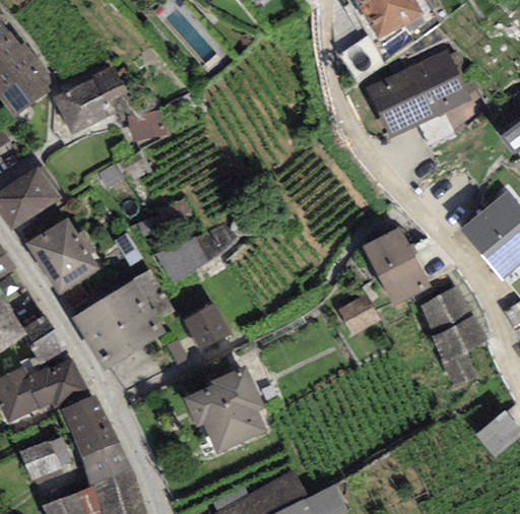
[(351,0),(374,42),(424,15),(416,1),(419,0),(351,0)]
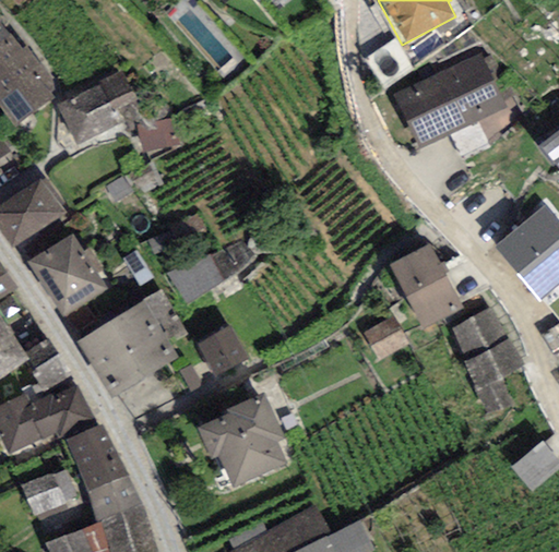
[(21,48),(0,20),(0,107),(13,124),(52,95),(52,78),(26,44),(21,48)]
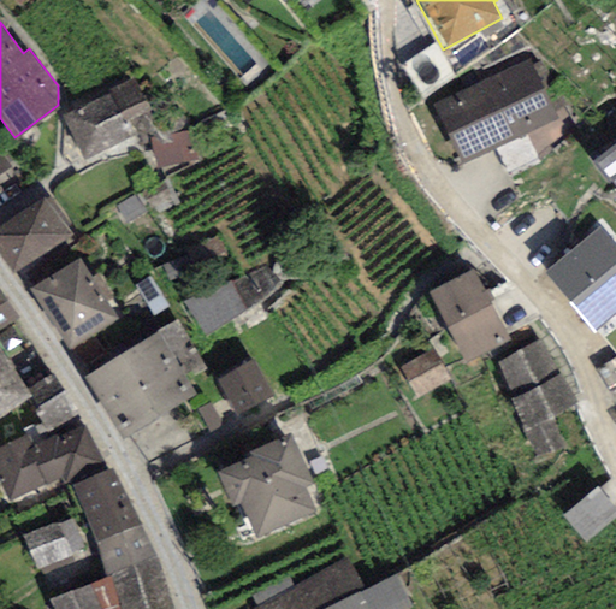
[(525,54),(432,101),(462,159),(554,112),(525,54)]
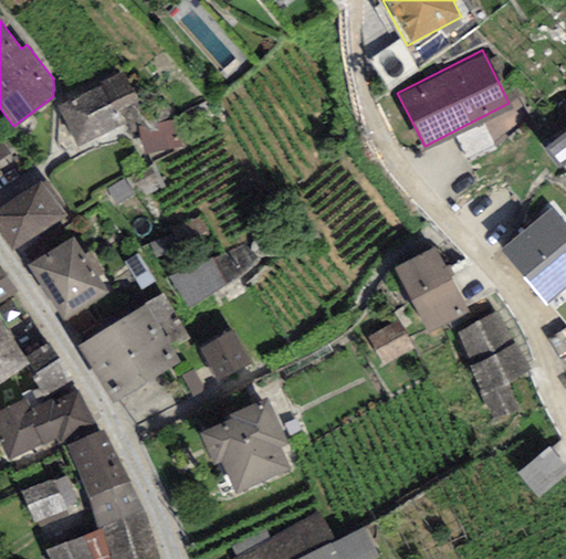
[(146,108),(124,70),(60,104),(82,144),(146,108)]
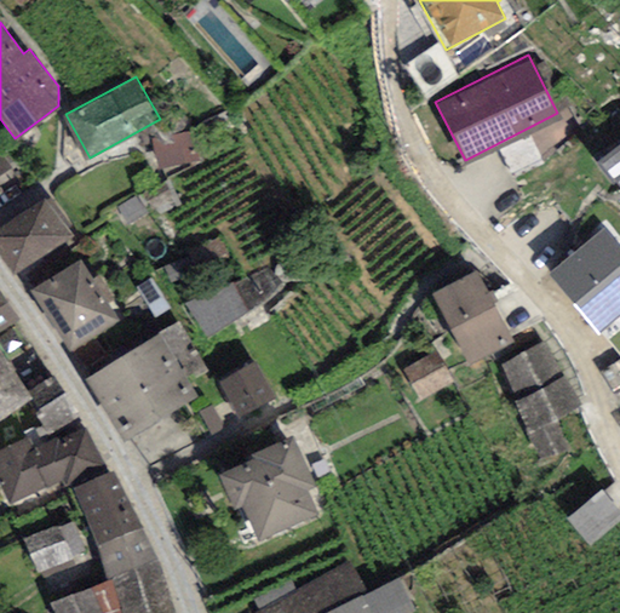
[(0,190),(23,175),(0,141),(0,190)]
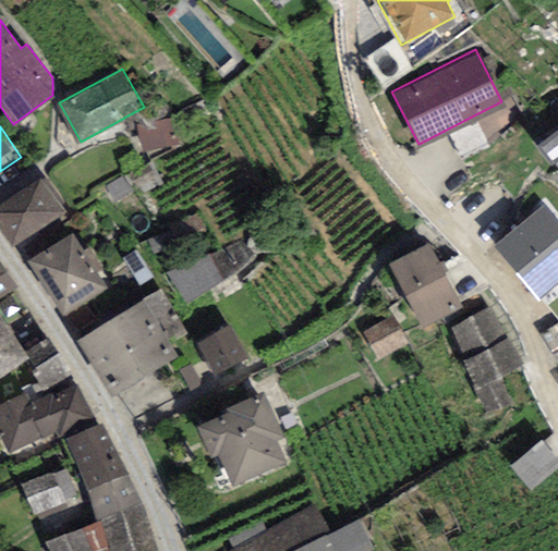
[(557,132),(538,149),(552,162),(557,156),(557,132)]
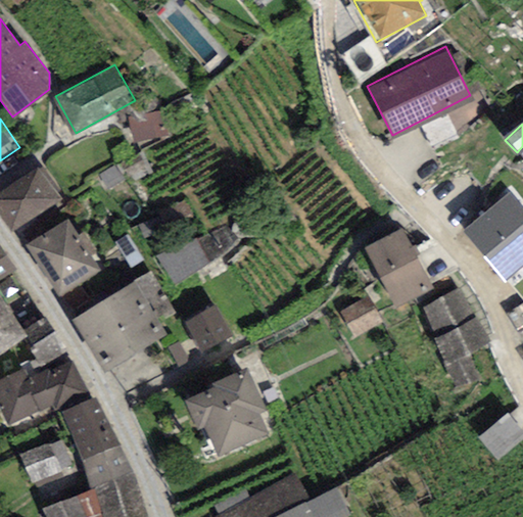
[(35,163),(0,189),(0,214),(13,232),(60,198),(35,163)]
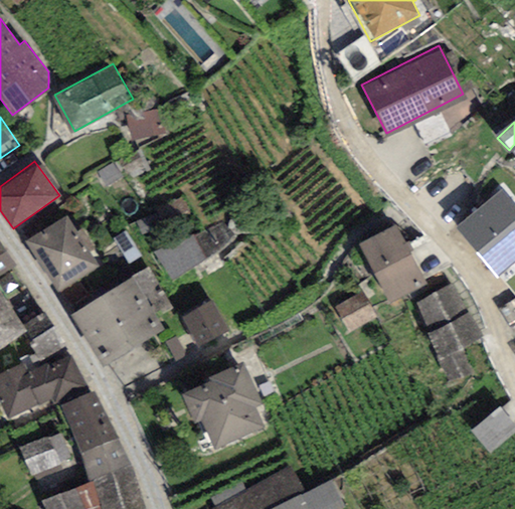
[(514,257),(514,207),(500,190),(456,227),(496,274),(514,257)]
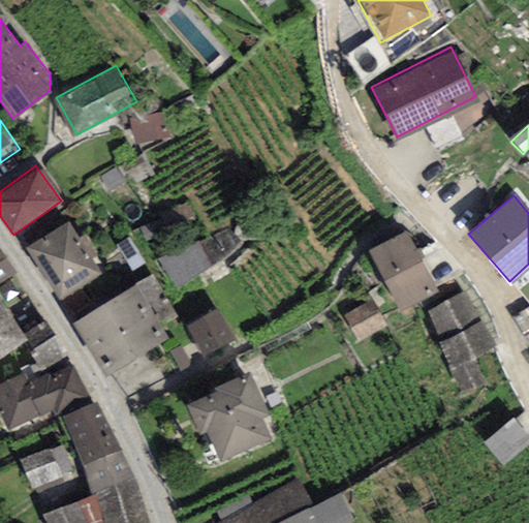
[(101,275),(68,223),(28,249),(61,300),(101,275)]
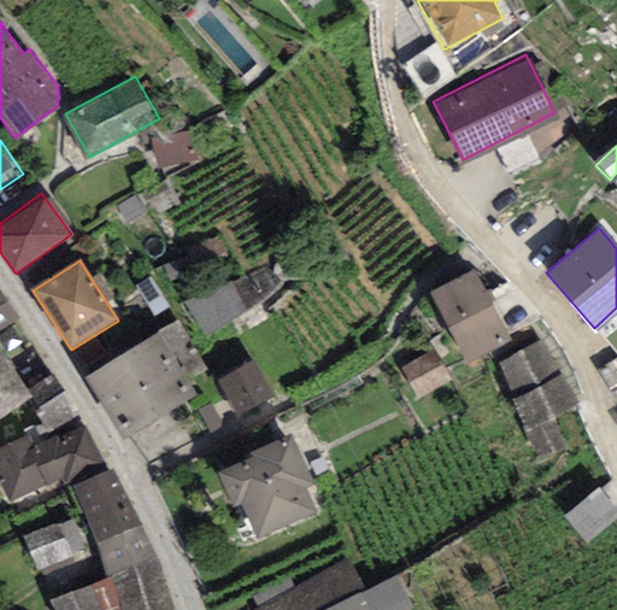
[(266,264),(186,300),(204,332),(283,285),(266,264)]
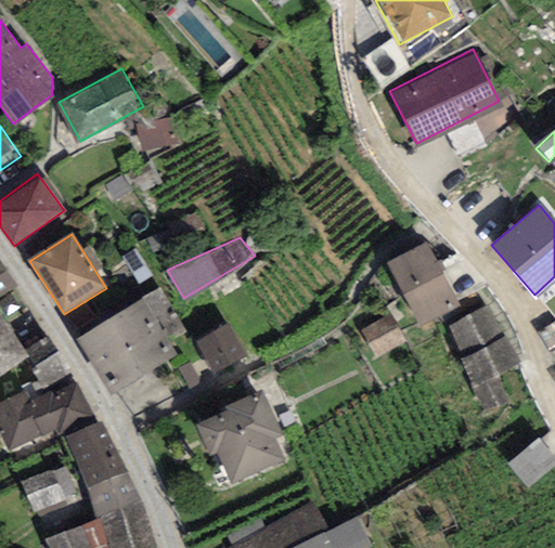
[(461,305),(427,240),(387,262),(421,327),(461,305)]
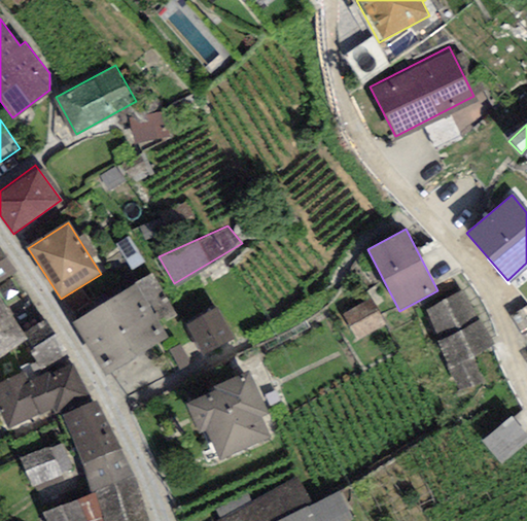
[(0,268),(2,273),(16,266),(4,241),(0,242),(0,268)]
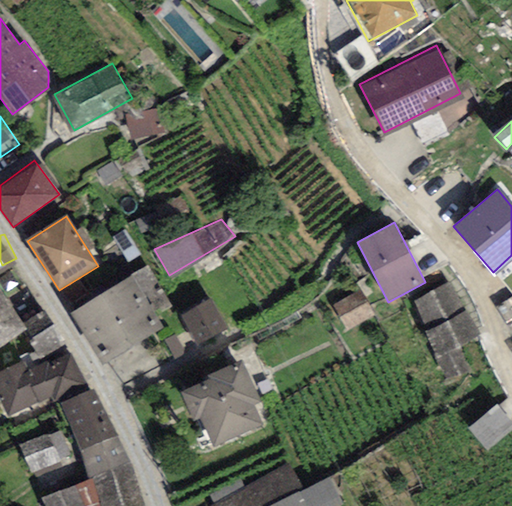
[(163,328),(132,277),(71,314),(103,365),(163,328)]
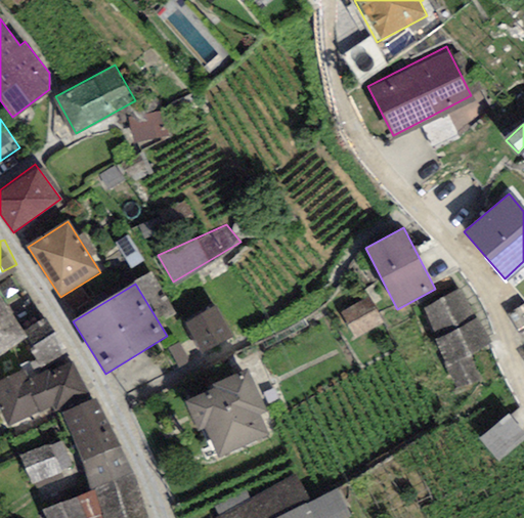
[(489,340),(459,287),(423,307),(439,337),(433,341),(457,383),(478,371),(468,352),(489,340)]
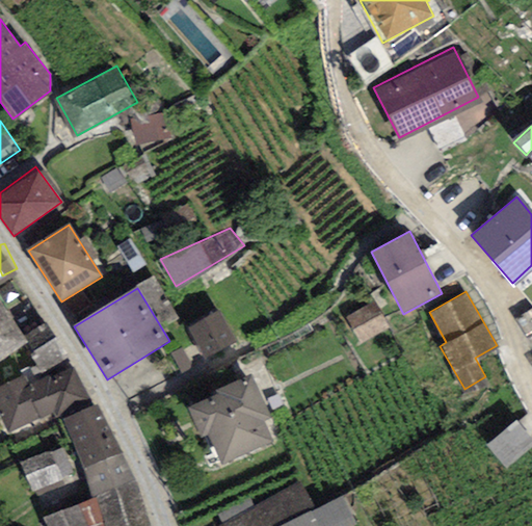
[(388,321),(372,296),(344,314),(361,339),(388,321)]
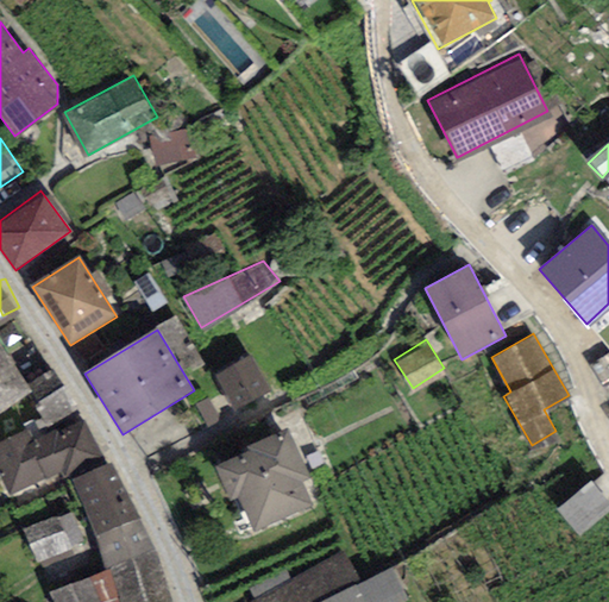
[(24,383),(0,345),(0,414),(31,394),(24,383)]
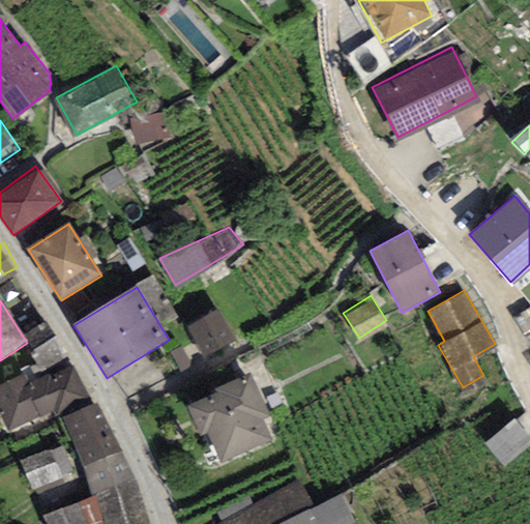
[(529,340),(529,300),(511,313),(529,341),(529,340)]
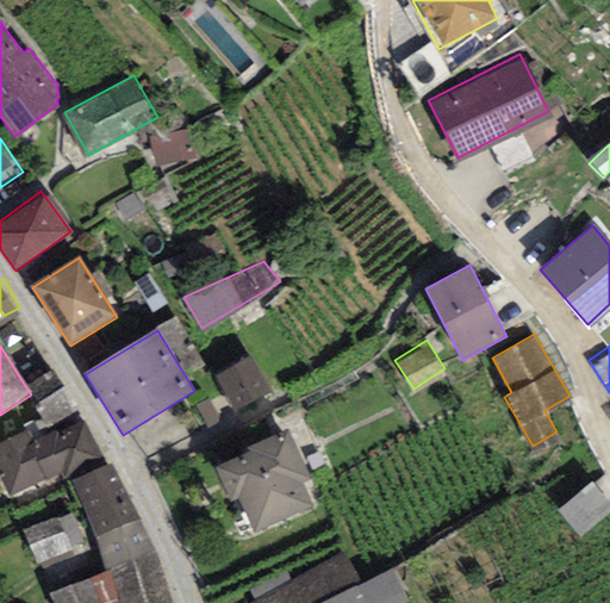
[(275,398),(248,353),(215,372),(241,417),(275,398)]
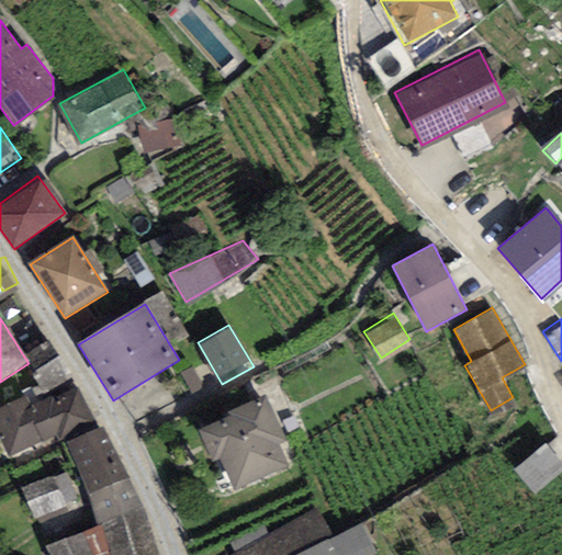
[(47,337),(22,353),(29,363),(46,391),(71,375),(47,337)]
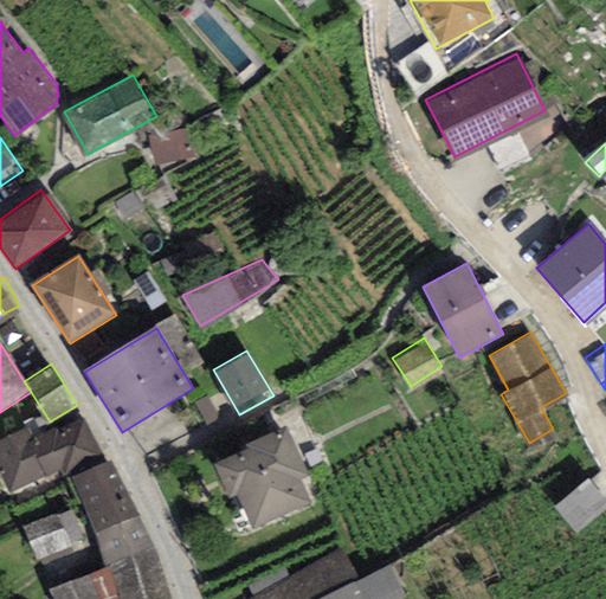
[(42,432),(30,413),(0,431),(0,474),(11,491),(53,465),(59,476),(103,450),(83,418),(63,430),(59,422),(42,432)]
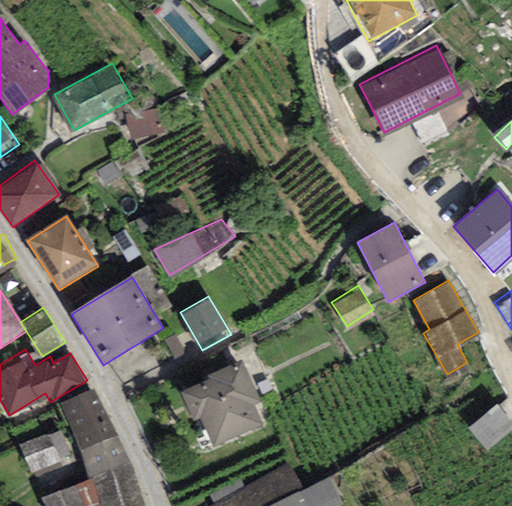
[(205,381),(181,392),(193,420),(200,417),(212,444),(260,424),(253,407),(260,405),(241,361),(204,377),(205,381)]
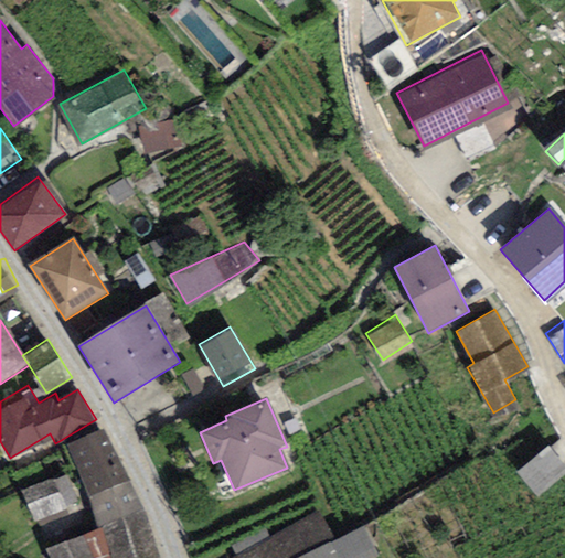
[(104,427),(66,444),(89,495),(127,478),(104,427)]
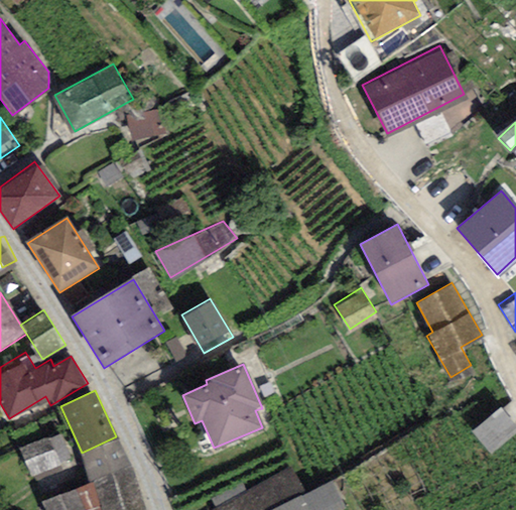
[(515,431),(515,425),(501,406),(471,429),(489,454),(515,431)]
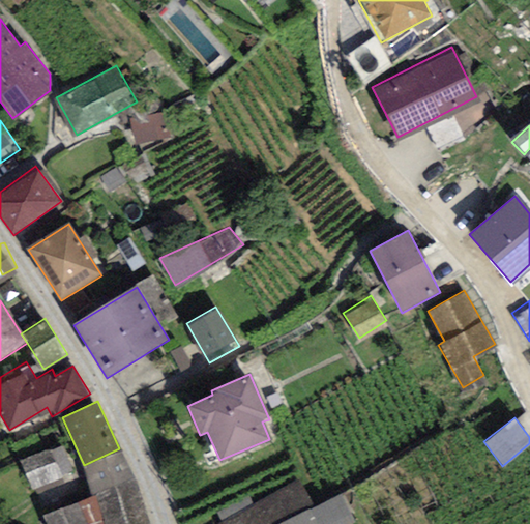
[(52,447),(22,460),(33,489),(63,476),(52,447)]
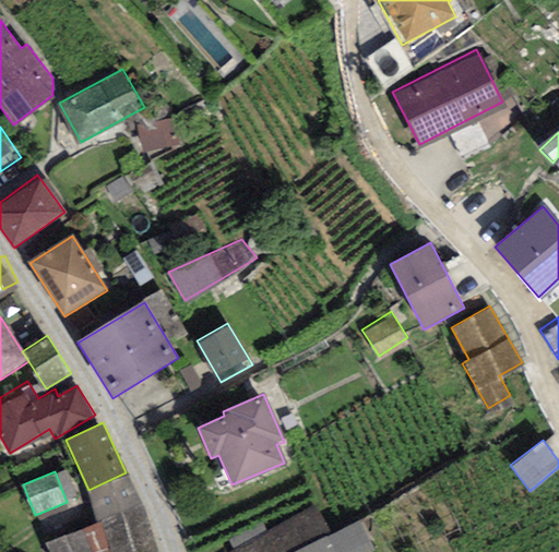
[(126,472),(88,490),(96,522),(44,543),(47,551),(145,551),(144,547),(153,529),(126,472)]
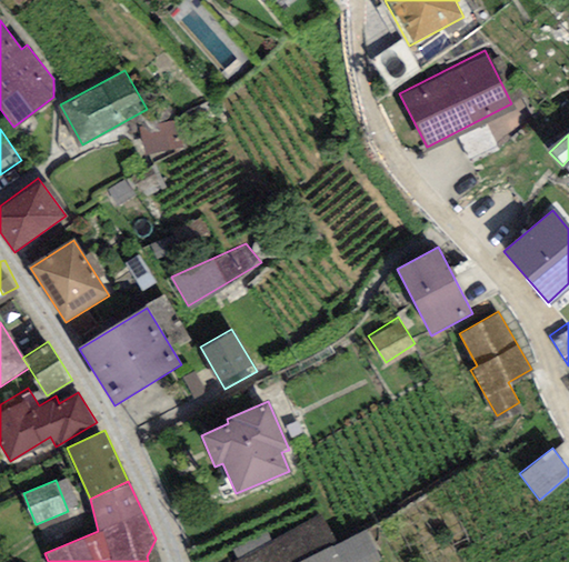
[(338,538),(322,508),(232,553),(236,561),(373,561),(383,558),(366,523),(338,538)]
